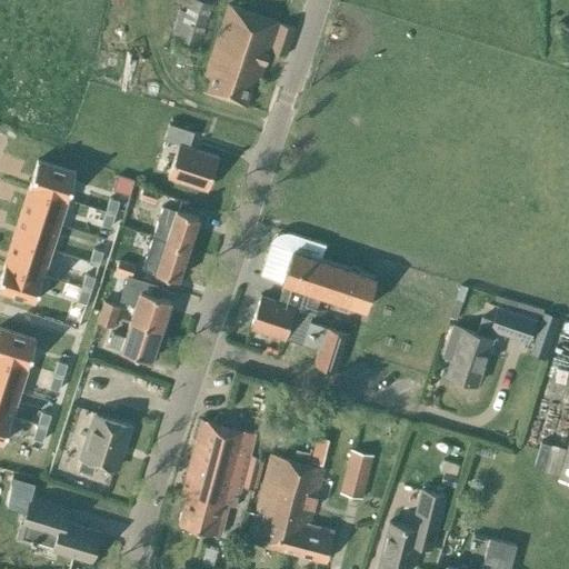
[(198,46),(211,5),(197,0),(188,0),(176,40),(198,46)]
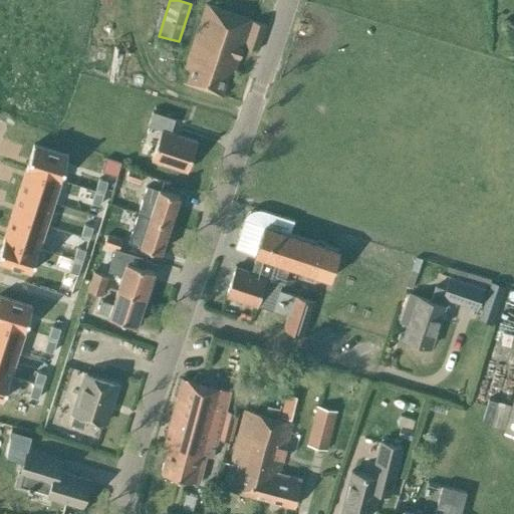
[(256,51),(265,25),(205,5),(184,68),(189,70),(185,82),(221,95),(229,73),(233,75),(243,46),(256,51)]
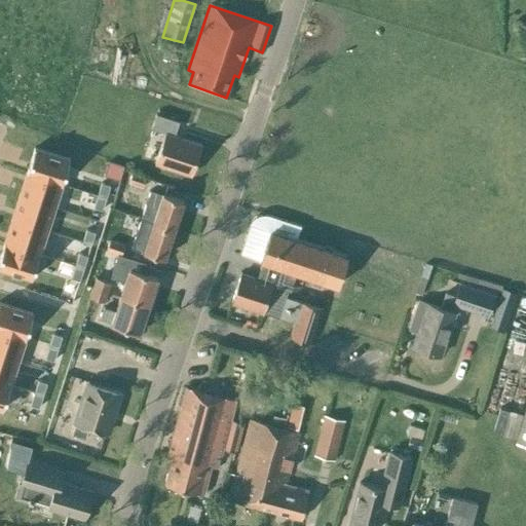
[(191,175),(200,145),(174,136),(179,121),(156,114),(151,128),(164,133),(154,162),(191,175)]
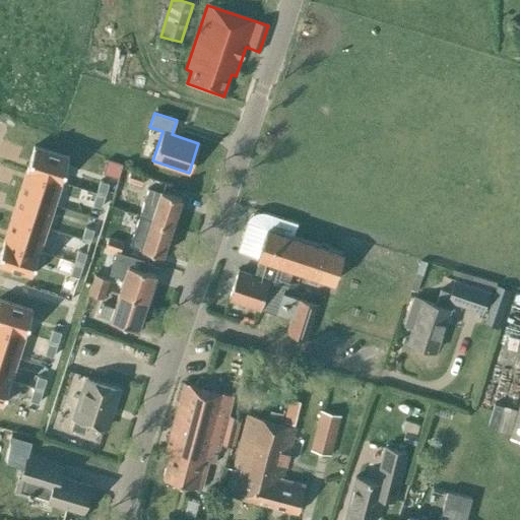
[(34,146),(25,171),(61,182),(68,157),(34,146)]
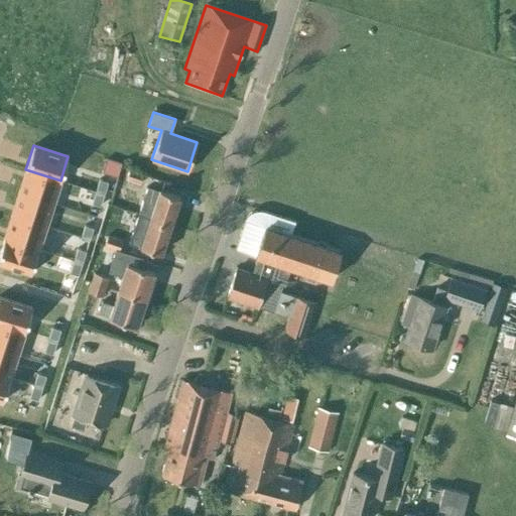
[(129,168),(125,179),(140,183),(143,172),(129,168)]
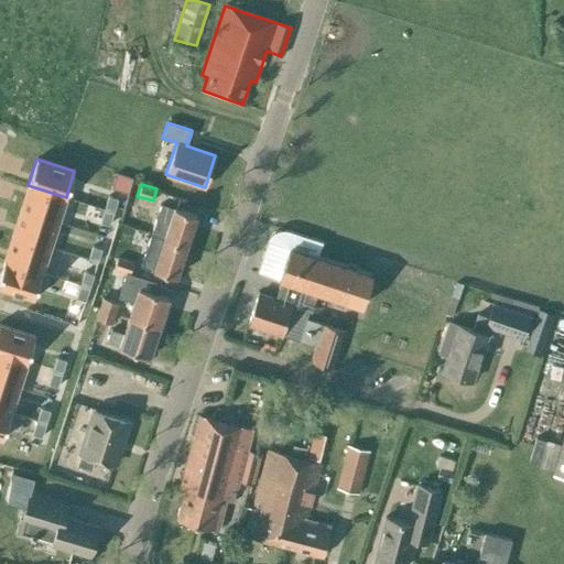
[(28,185),(20,210),(57,223),(66,197),(28,185)]
